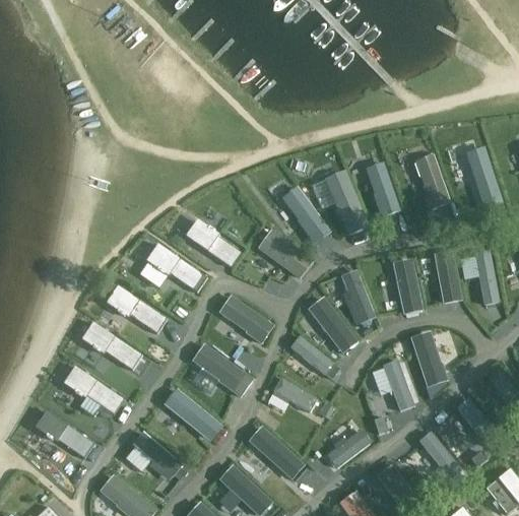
[(127,2),(112,17),(127,33),(142,17),(127,2)]
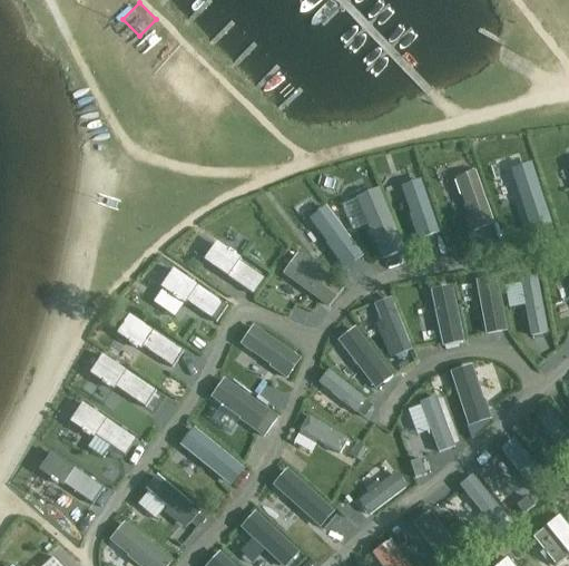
[(529,221),(548,215),(530,162),(522,165),(521,163),(509,166),(513,178),(514,178),(529,221)]
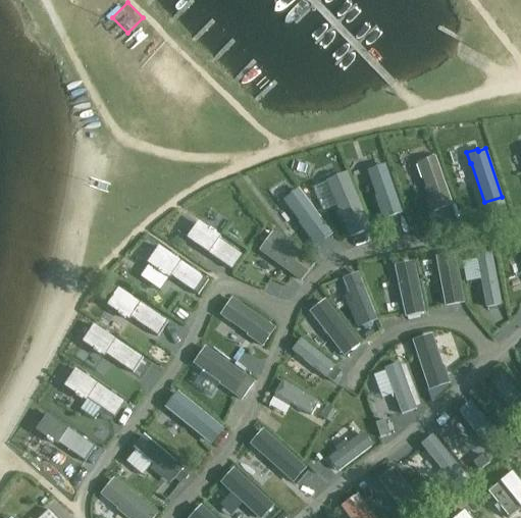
[(428,157),(426,156),(418,159),(416,163),(419,170),(421,171),(426,186),(430,187),(428,191),(426,192),(431,208),(451,202),(434,155),(428,157)]
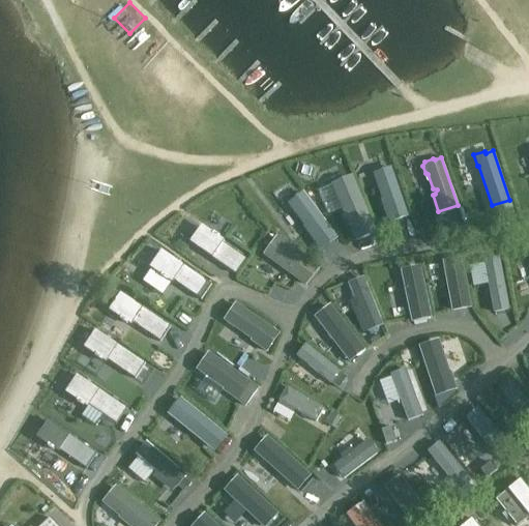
[(377,182),(382,196),(386,198),(384,202),(381,203),(387,220),(407,212),(390,166),(384,168),(382,167),(374,169),(372,173),(375,181),(377,182)]
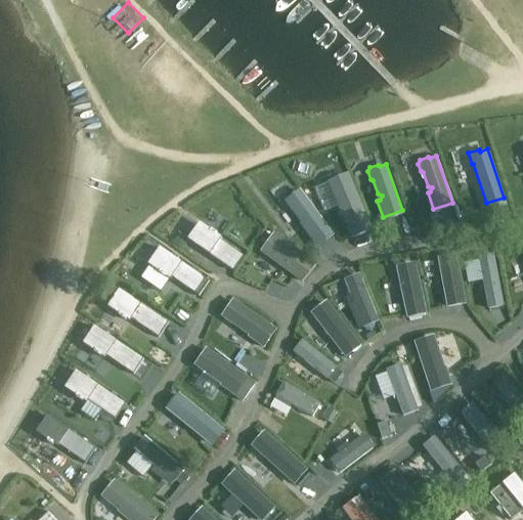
[(350,228),(366,222),(346,175),(339,178),(338,176),(328,180),(332,190),(334,189),(350,228)]
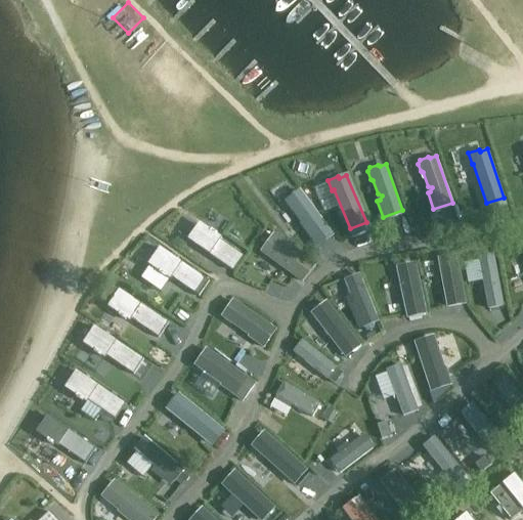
[(312,240),(329,227),(299,188),(294,192),(292,191),(286,197),(285,201),(290,208),(292,208),(301,220),(305,220),(304,224),(302,226),(312,240)]
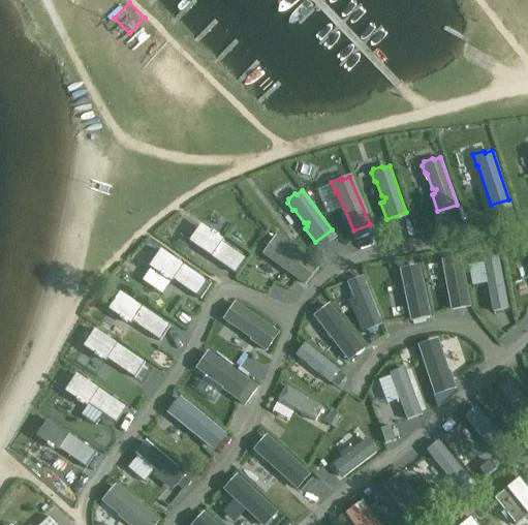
[(210,254),(233,270),(243,254),(199,224),(188,241),(199,248),(197,250),(204,254),(206,252),(209,255),(210,254)]
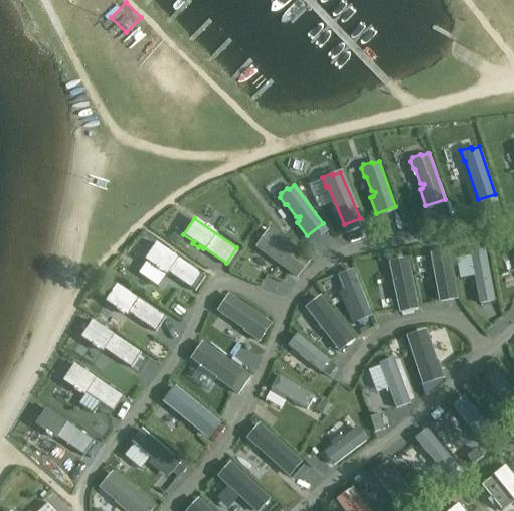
[(269,227),(255,244),(297,275),(310,257),(269,227)]
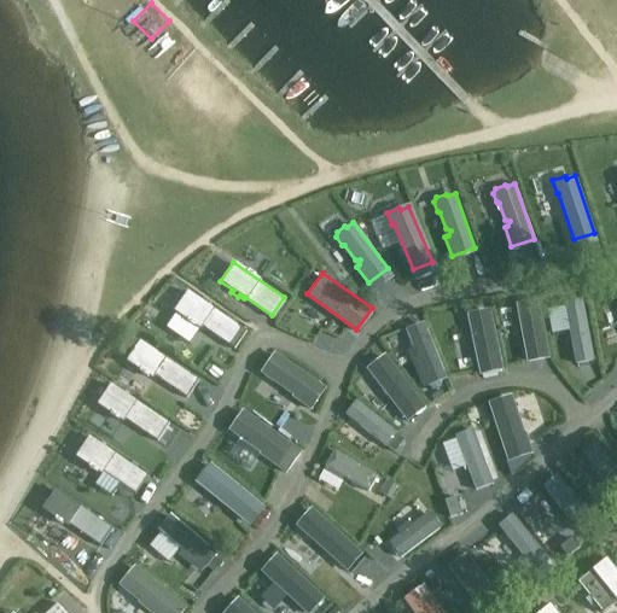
[(199,325),(201,323),(228,343),(240,325),(188,289),(175,308),(187,316),(186,319),(193,323),(195,321),(199,325)]
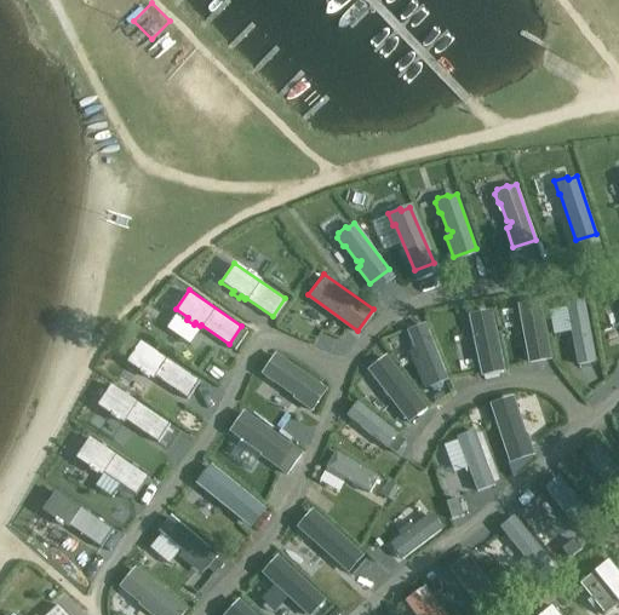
[(332,358),(345,342),(305,311),(292,328),(332,358)]
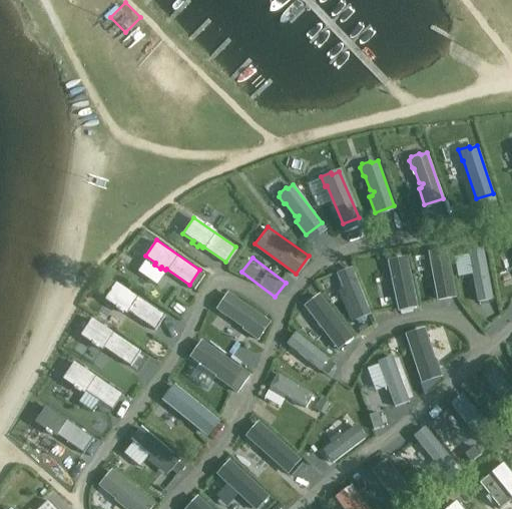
[(493,292),(490,271),(475,274),(478,294),(493,292)]
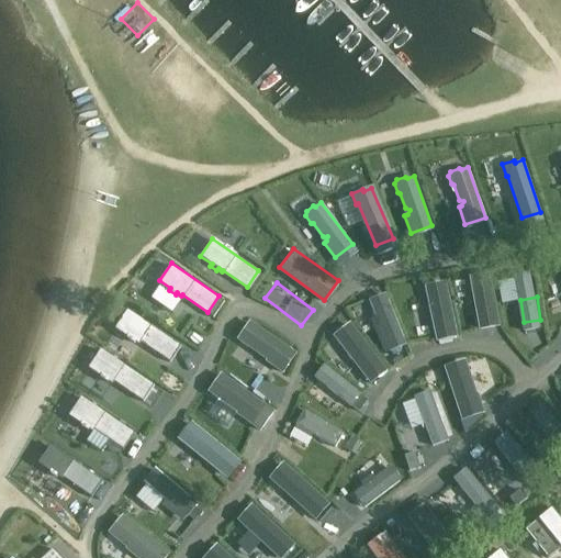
[(484,321),(501,321),(501,301),(484,301),(484,321)]
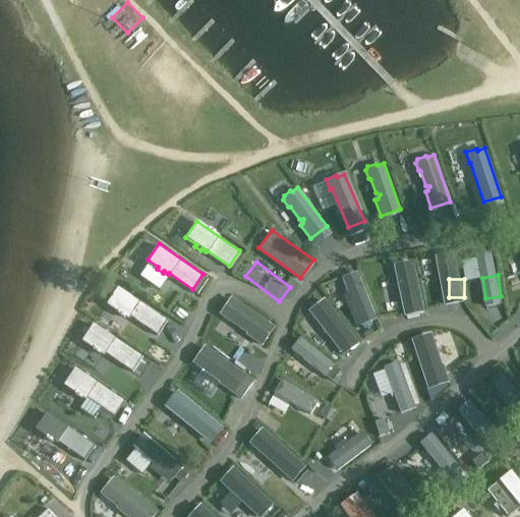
[(355,282),(345,290),(361,309),(370,301),(355,282)]
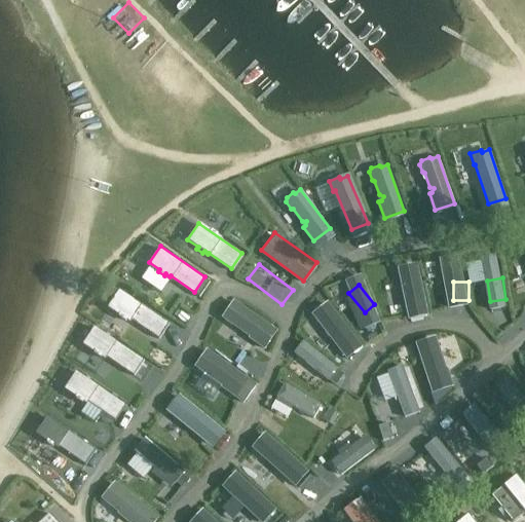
[(153,333),(163,318),(120,288),(109,304),(119,311),(118,313),(124,318),(125,315),(129,319),(130,318),(153,333)]
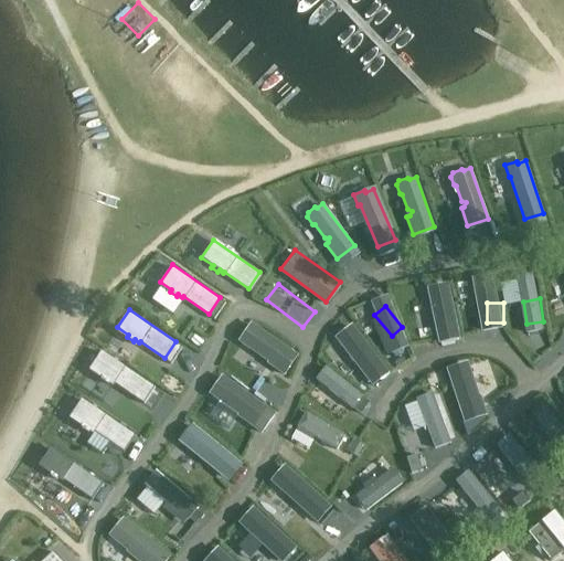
[(244,329),(240,337),(241,340),(247,346),(249,346),(263,355),(267,355),(268,358),(266,361),(285,373),(297,357),(251,324),(247,329),(244,329)]
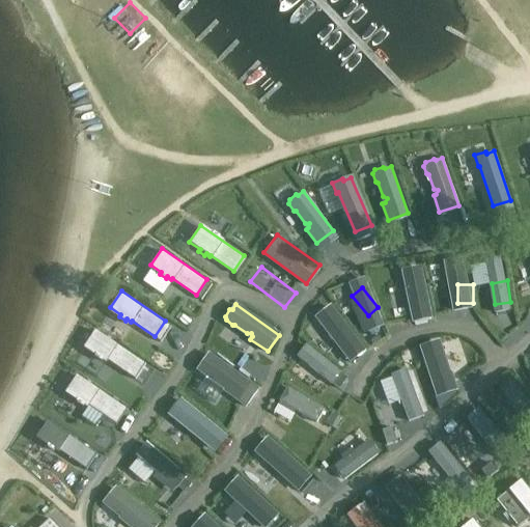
[(95,328),(85,344),(95,352),(94,354),(101,358),(102,356),(105,359),(106,358),(129,373),(139,358),(95,328)]
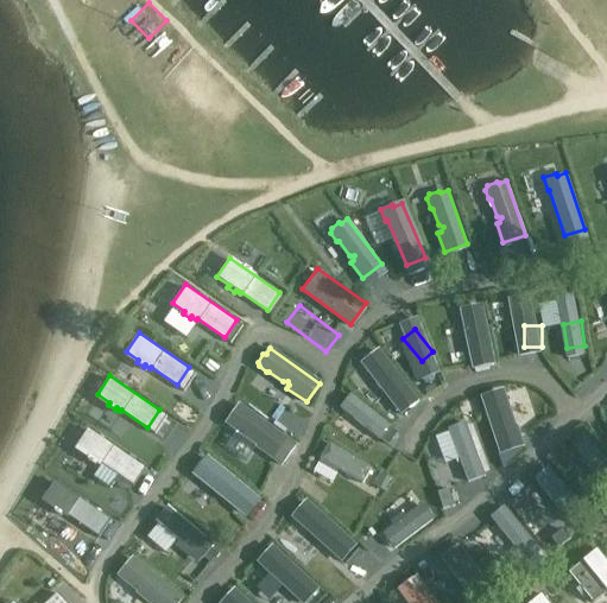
[(293,429),(307,407),(255,376),(246,393),(267,406),(264,411),(293,429)]
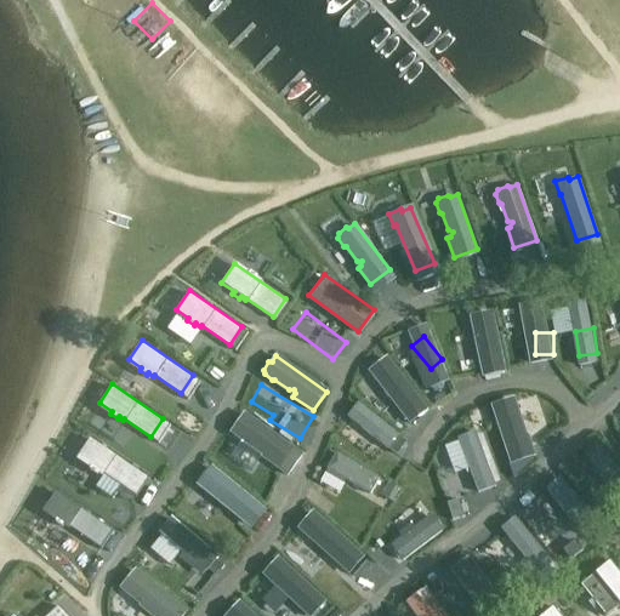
[(513,397),(491,404),(511,462),(535,454),(528,433),(525,434),(513,397)]
